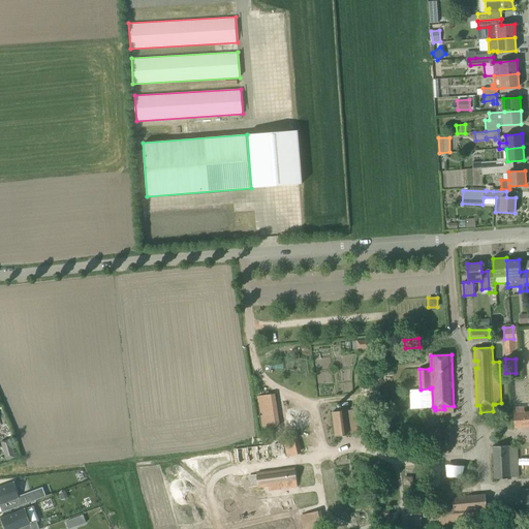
[(275,394),(258,396),(262,429),(280,426),(275,394)]
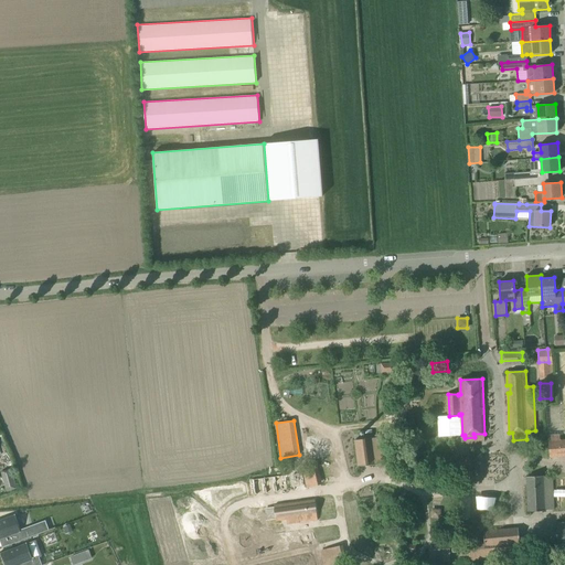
[(564,456),(564,439),(561,439),(560,434),(547,435),(550,458),(564,456)]
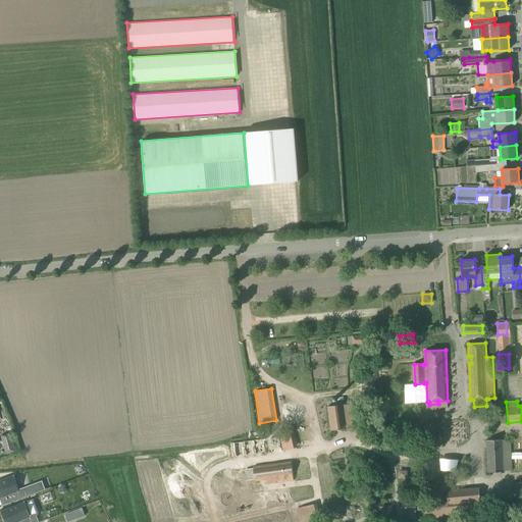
[(295,404),(289,407),(285,402),(276,408),(283,419),(289,415),(292,419),(301,413),(295,404)]
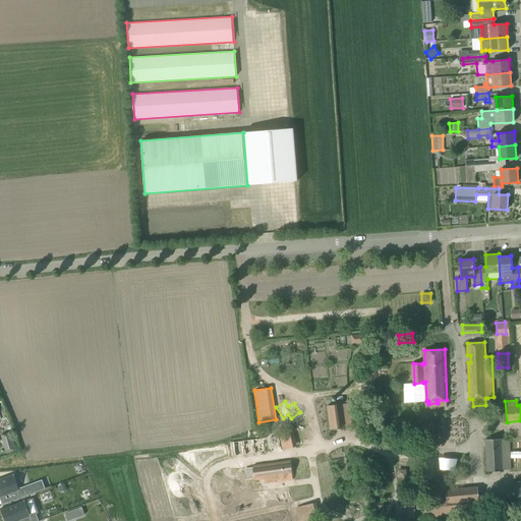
[(350,403),(343,404),(328,406),(331,430),(346,427),(353,426),(350,403)]
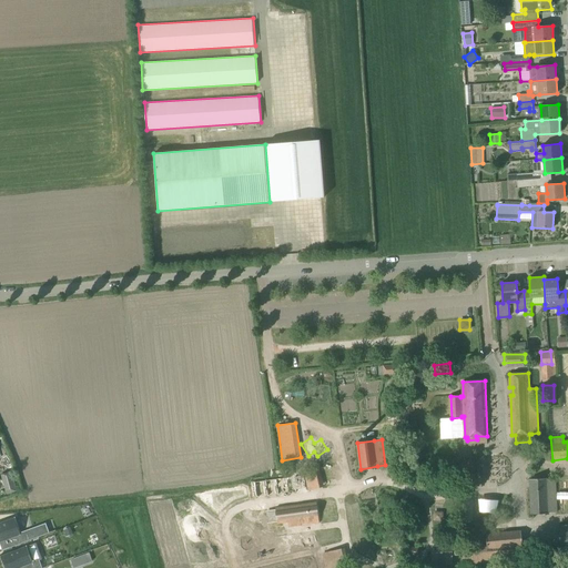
[(475,459),(459,460),(460,473),(465,473),(466,478),(474,478),(474,473),(475,473),(475,459)]
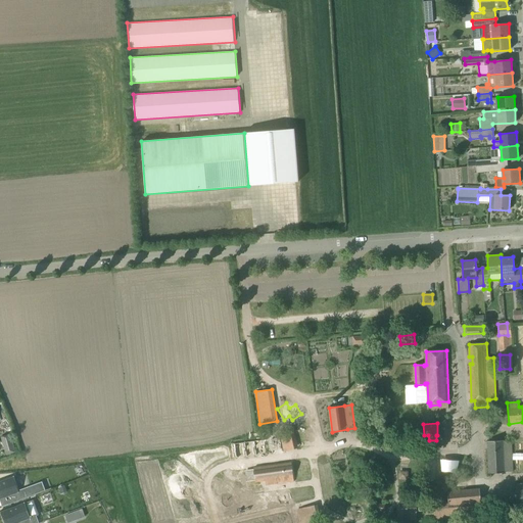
[(280,431),(286,459),(298,456),(292,429),(280,431)]
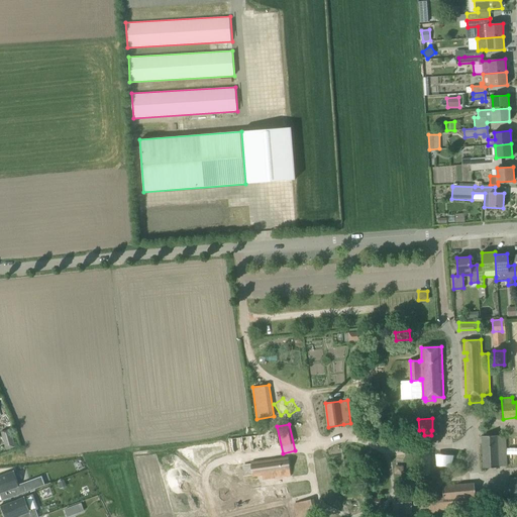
[(6,449),(14,447),(9,429),(1,432),(6,449)]
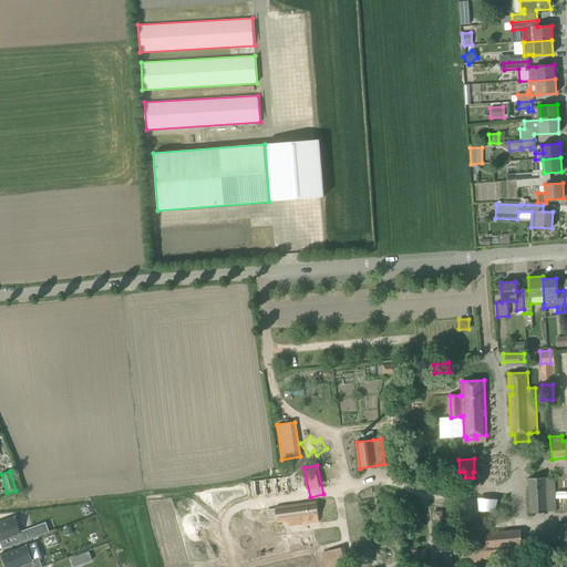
[(287,476),(255,481),(257,496),(289,492),(287,476)]
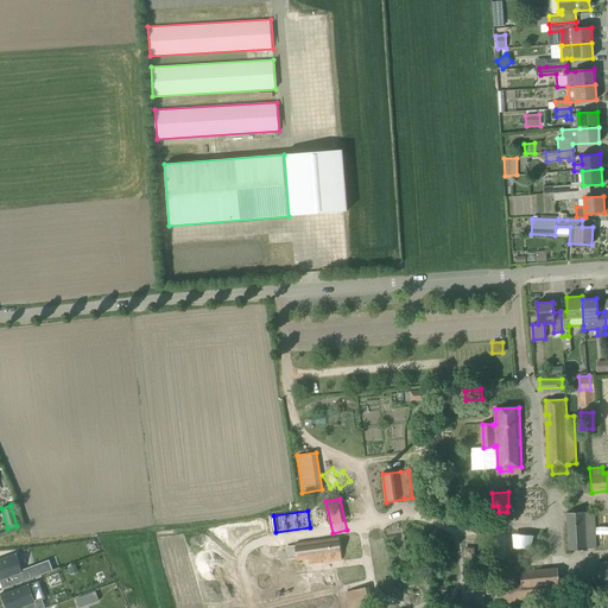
[(595,512),(586,512),(567,513),(569,551),(596,550),(595,512)]
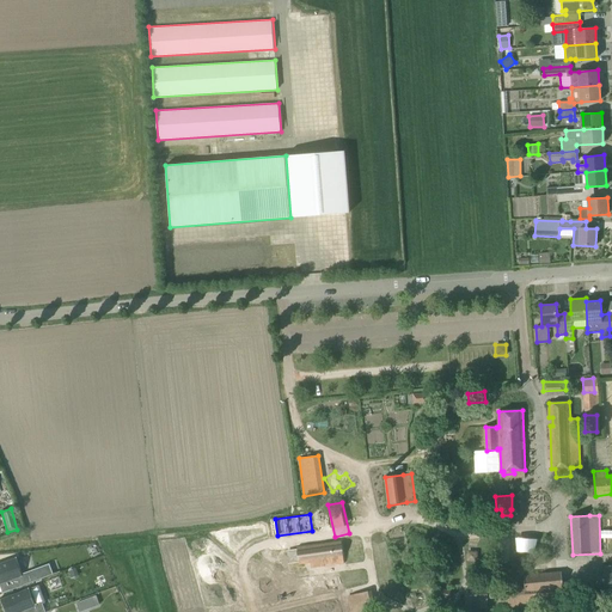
[(515,537),(514,552),(533,552),(534,538),(515,537)]
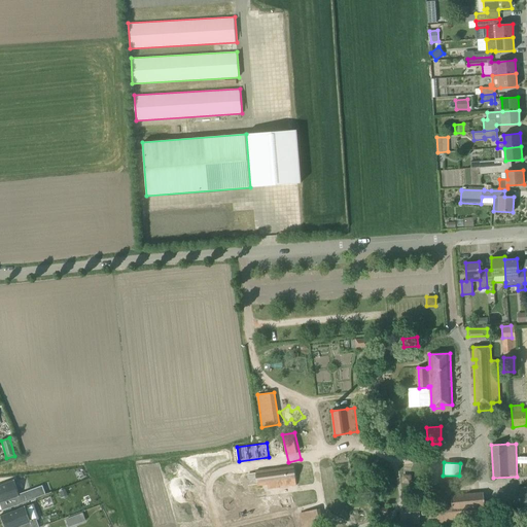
[(276,481),(286,480),(287,484),(294,484),(291,464),(253,469),(253,470),(255,482),(255,484),(265,483),(266,487),(277,486),(276,481)]
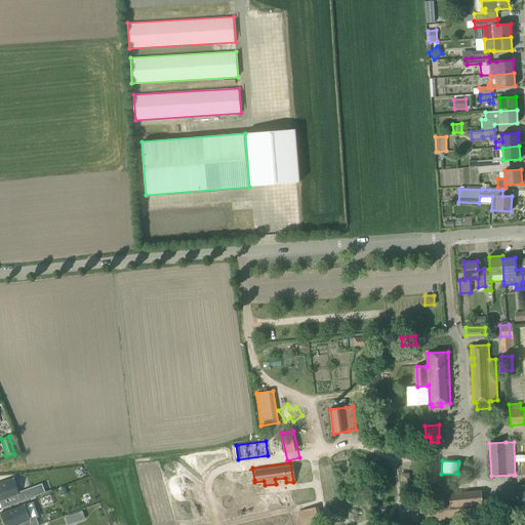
[(14,478),(0,483),(0,500),(5,499),(8,507),(19,502),(17,495),(21,493),(14,478)]
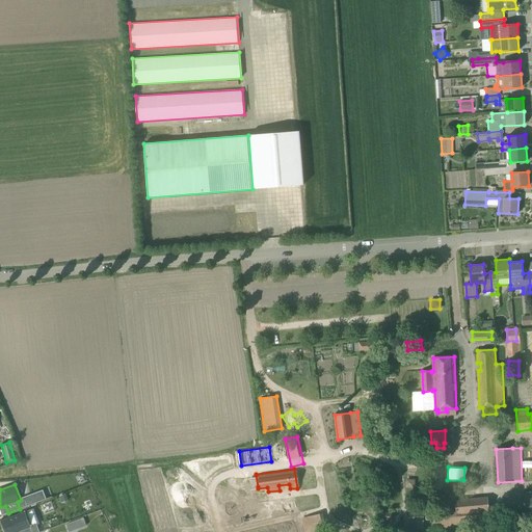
[(439,507),(439,511),(431,511),(432,528),(441,528),(441,530),(458,529),(458,526),(482,524),(482,520),(490,519),(489,511),(488,497),(482,498),(455,500),(456,510),(448,511),(448,506),(439,507)]
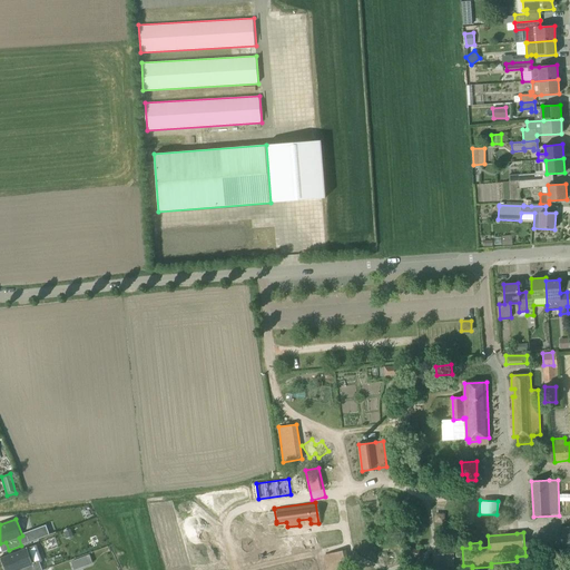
[(32,569),(31,566),(35,564),(29,548),(0,558),(3,569),(32,569)]
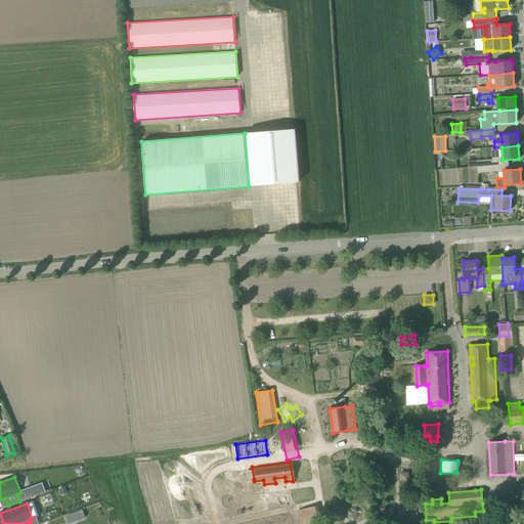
[(376,505),(376,511),(375,512),(376,512),(385,513),(386,506),(385,506),(377,505),(376,504),(376,505)]
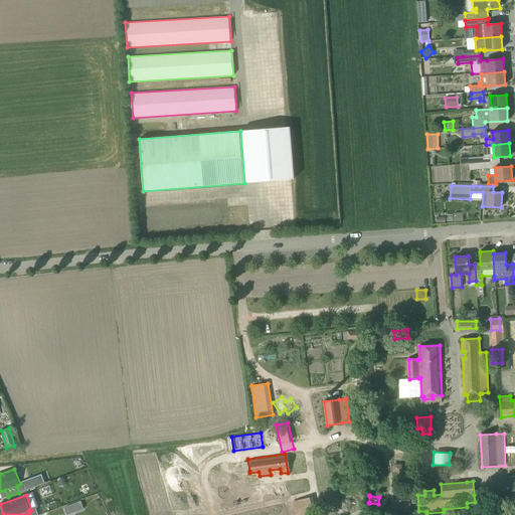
[(317,514),(313,497),(292,502),(294,514),(317,514)]
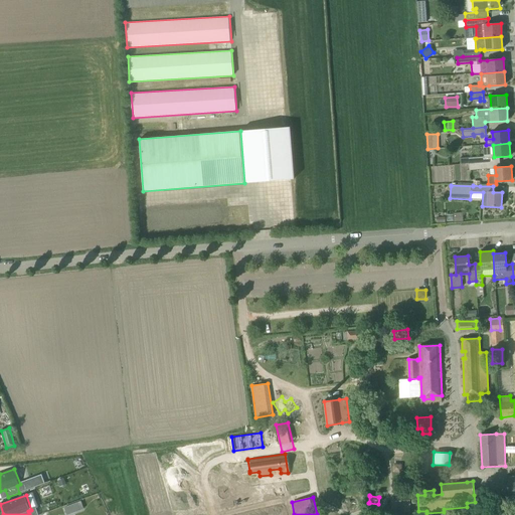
[(397,512),(411,511),(410,497),(396,498),(397,512)]
